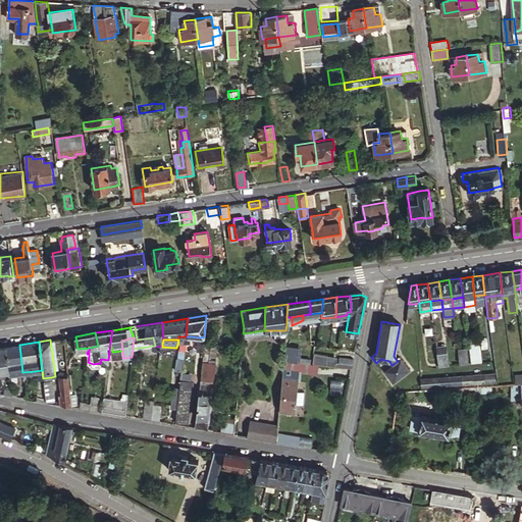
[(444,342),(435,343),(438,364),(446,363),(444,342)]
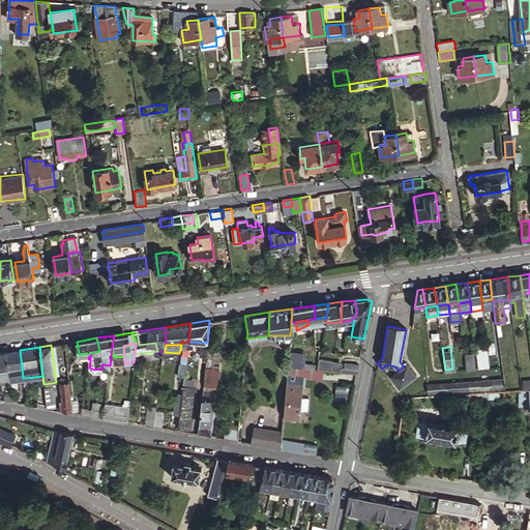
[(478,367),(489,367),(488,348),(476,349),(478,367)]
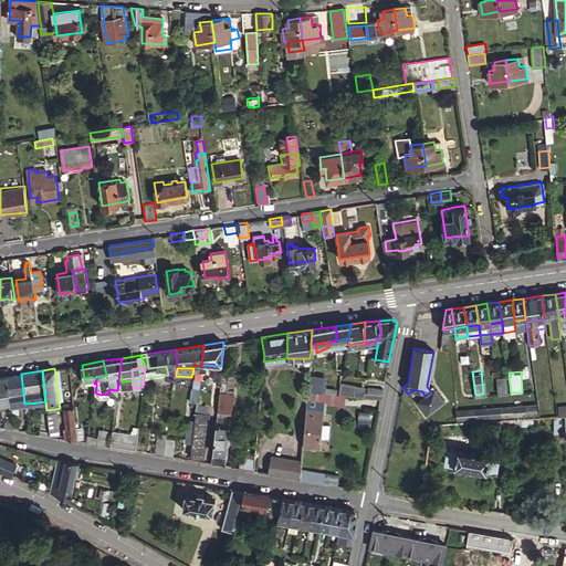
[(6,377),(9,402),(9,406),(24,404),(21,374),(6,377)]
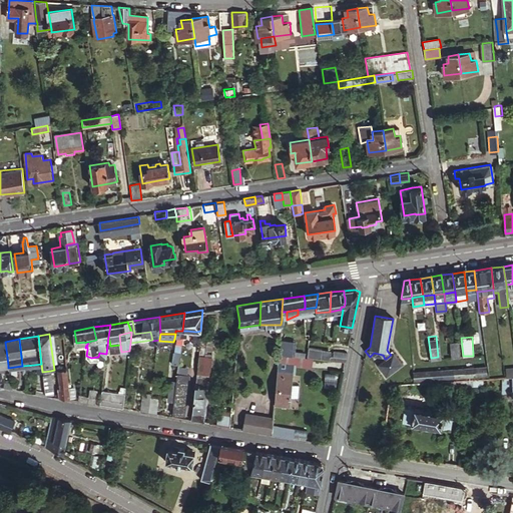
[(211,340),(199,339),(198,342),(198,345),(197,356),(210,357),(211,340)]
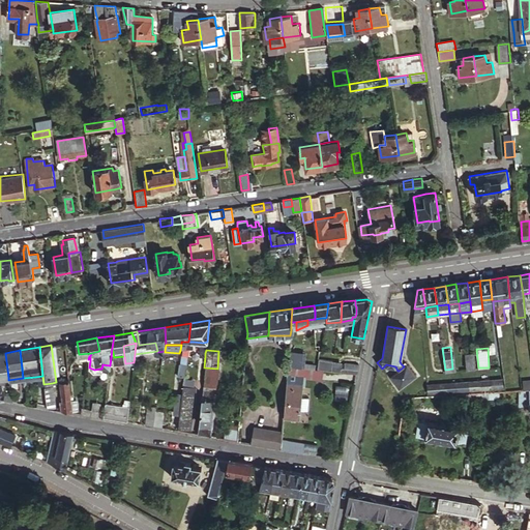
[(303,352),(289,350),(288,360),(288,365),(294,366),(302,367),(303,352)]
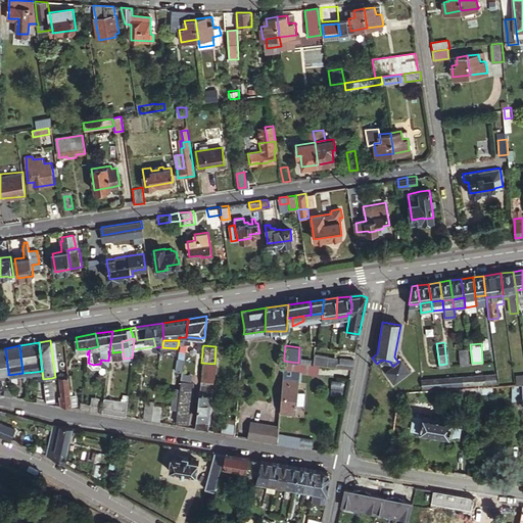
[(467,348),(459,348),(460,363),(469,362),(467,348)]
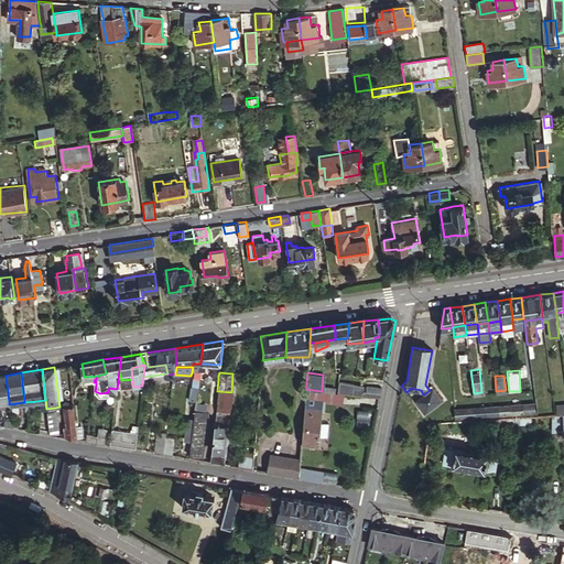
[(337,392),(361,396),(364,389),(361,384),(354,384),(350,384),(349,391),(337,390),(337,392)]
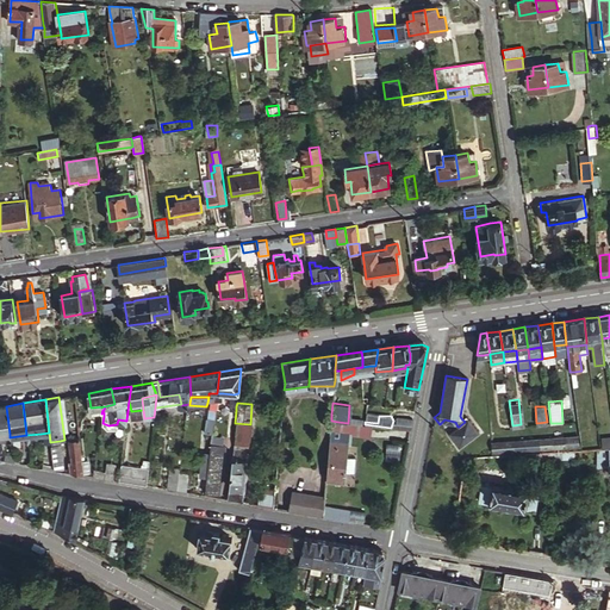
[(477,431),(465,416),(461,418),(465,422),(459,427),(458,427),(448,434),(459,446),(477,431)]
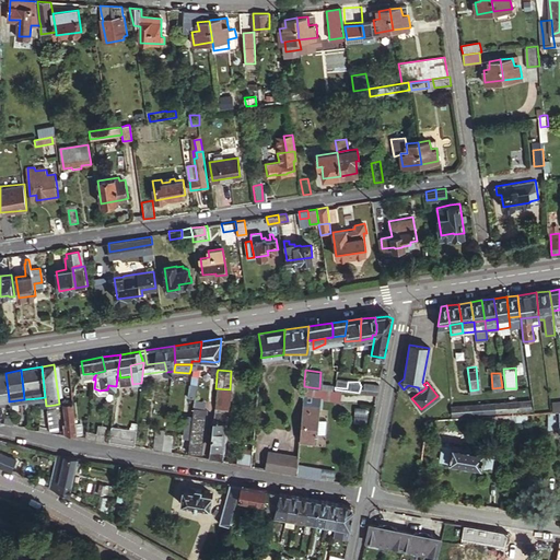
[(377,393),(380,384),(365,383),(364,383),(361,386),(359,393),(377,395),(377,393)]
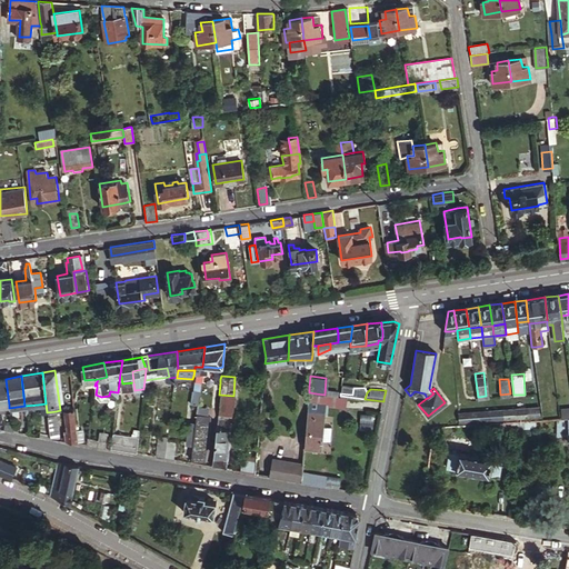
[(191,406),(195,406),(198,406),(200,393),(193,392),(192,397),(191,406)]
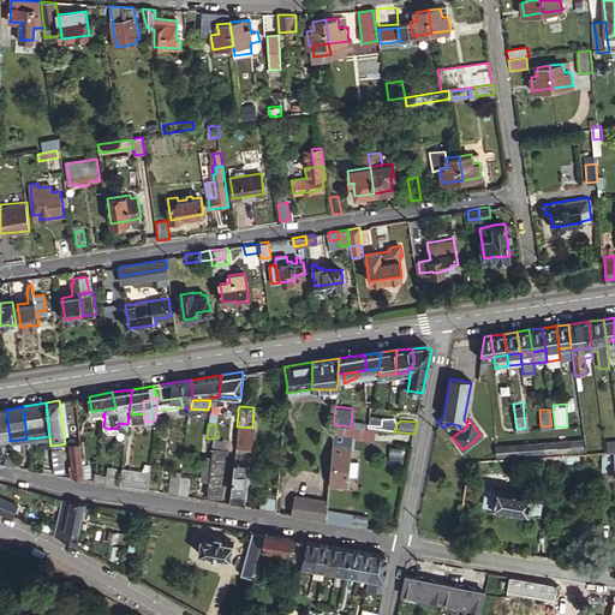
[(341,436),(347,436),(357,436),(357,427),(356,427),(351,427),(341,425),(341,436)]
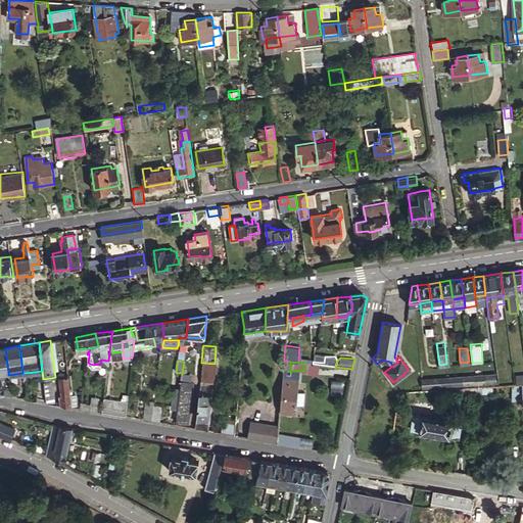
[(212,375),(215,364),(201,363),(200,374),(208,375),(212,375)]
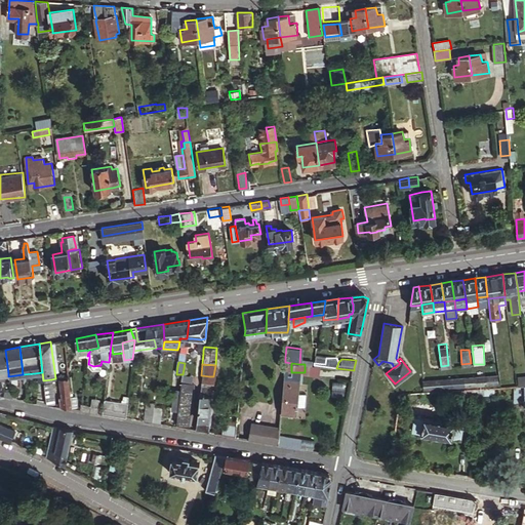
[(284,371),(281,413),(296,414),(299,379),(296,379),(296,372),(291,372),(284,371)]
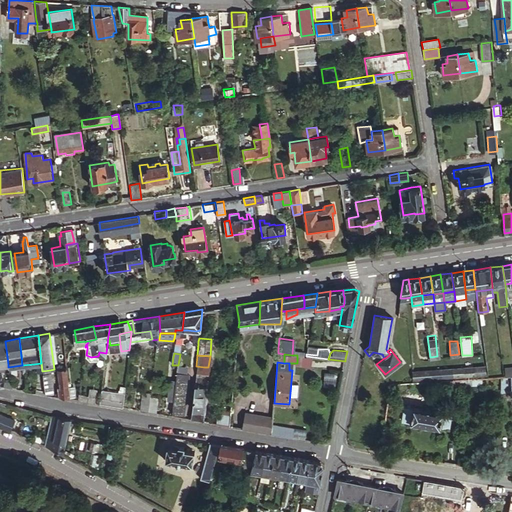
[(485,372),(483,364),(475,365),(476,373),(485,372)]
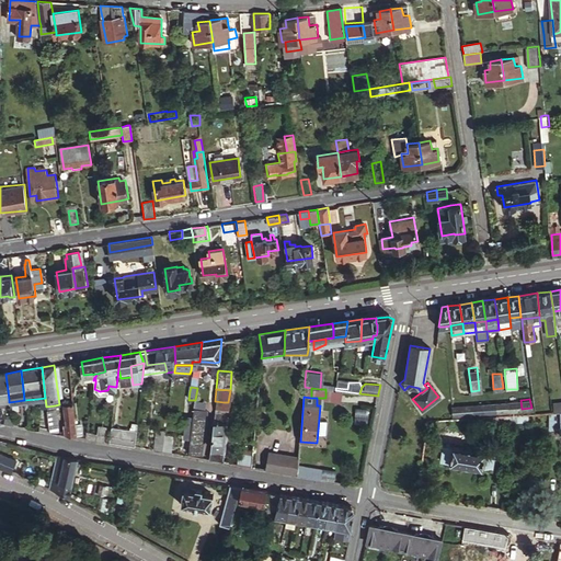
[(507,401),(508,410),(522,409),(521,400),(507,401)]
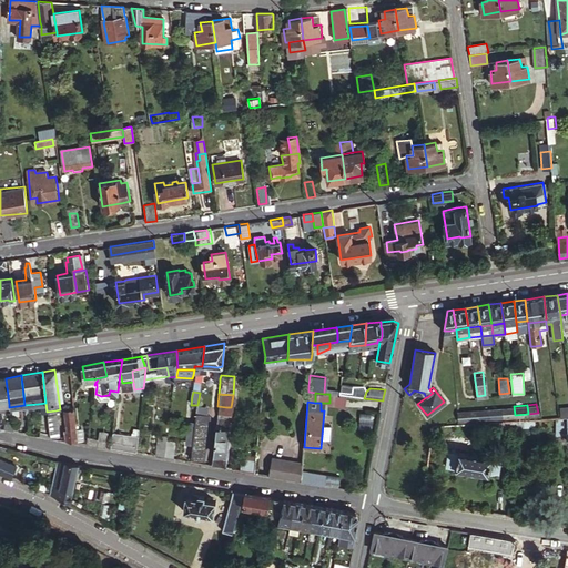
[(226,407),(217,406),(216,416),(225,416),(226,407)]
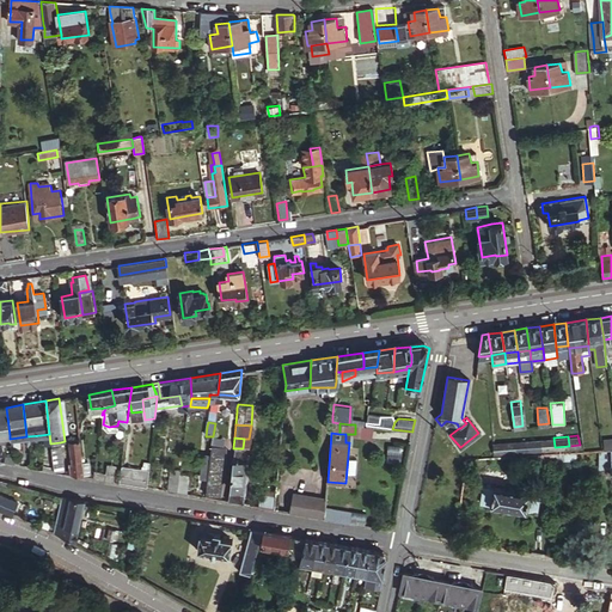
[(542,439),(542,448),(555,447),(554,438),(542,439)]
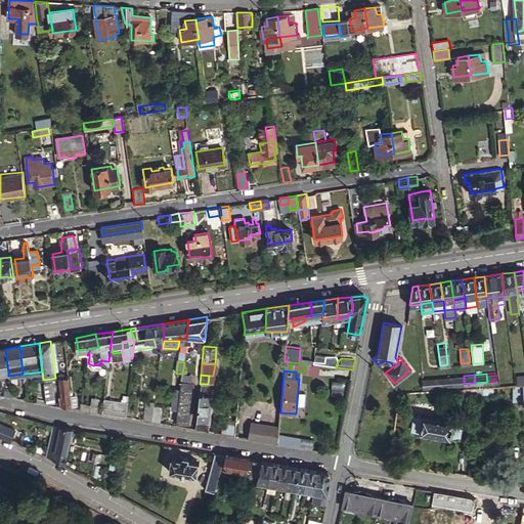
[(182,378),(181,383),(191,385),(192,378),(182,376),(182,378)]
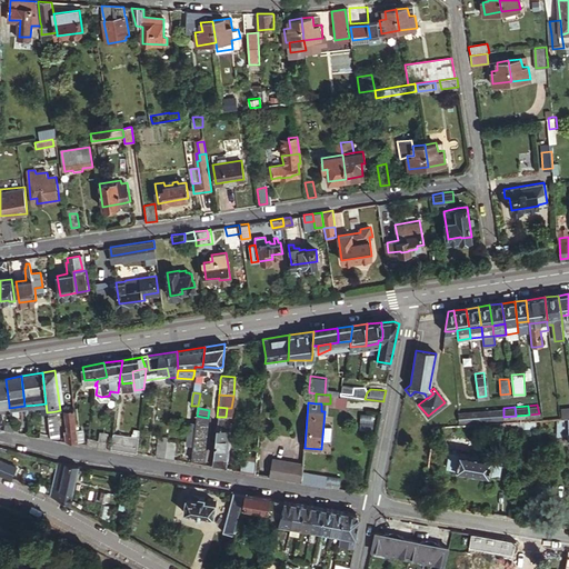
[(491,409),(492,418),(503,417),(503,408),(491,409)]
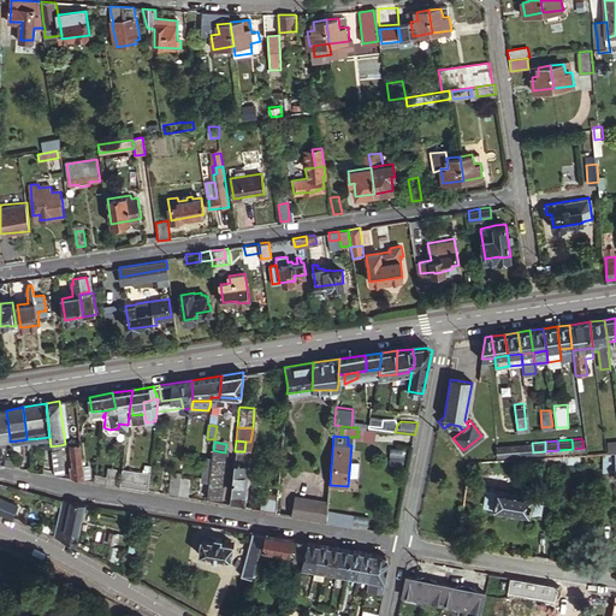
[(520,445),(521,454),(533,452),(532,443),(520,445)]
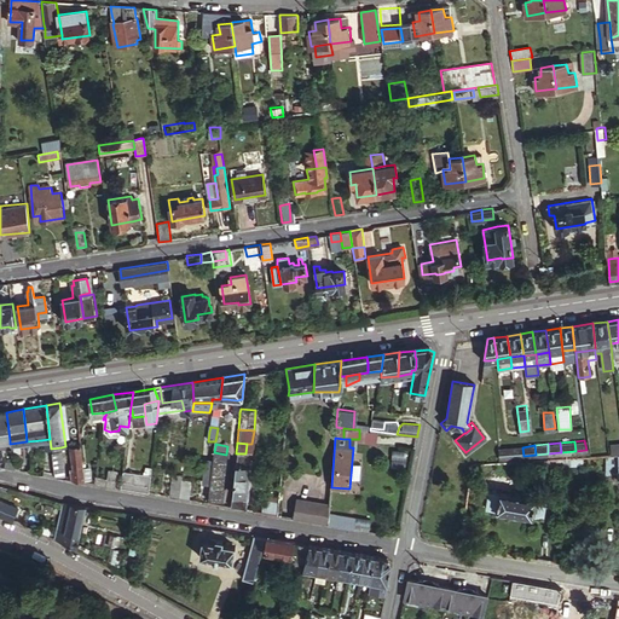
[(81,458),(80,446),(70,447),(71,460),(81,458)]
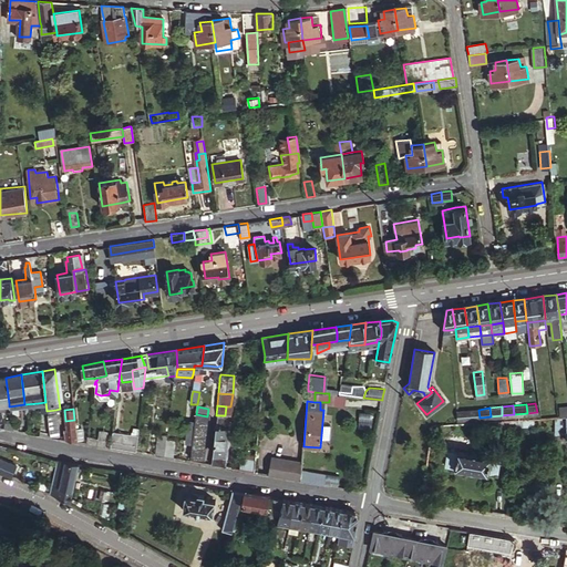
[(466,411),(467,419),(480,418),(478,410),(466,411)]
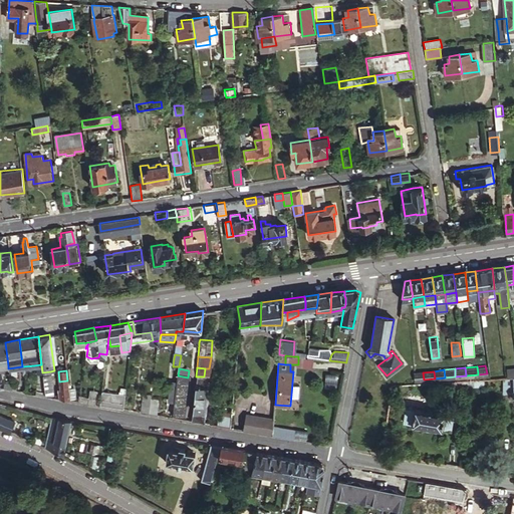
[(423,372),(414,373),(413,373),(414,380),(424,379),(423,372)]
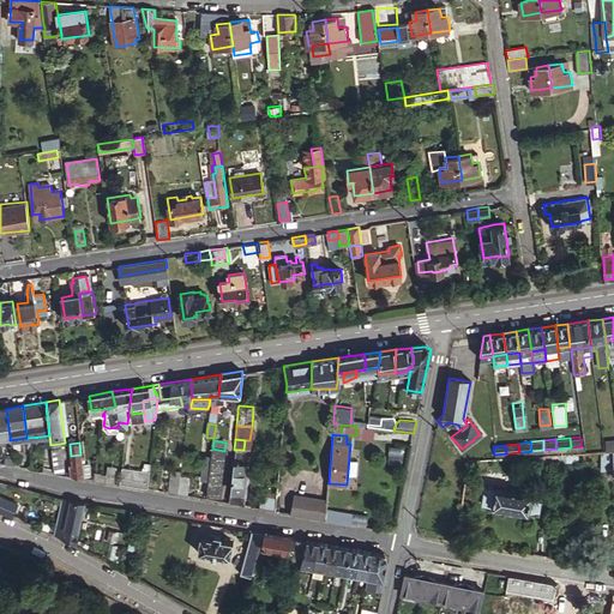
[(52,450),(54,474),(64,475),(60,449),(52,450)]
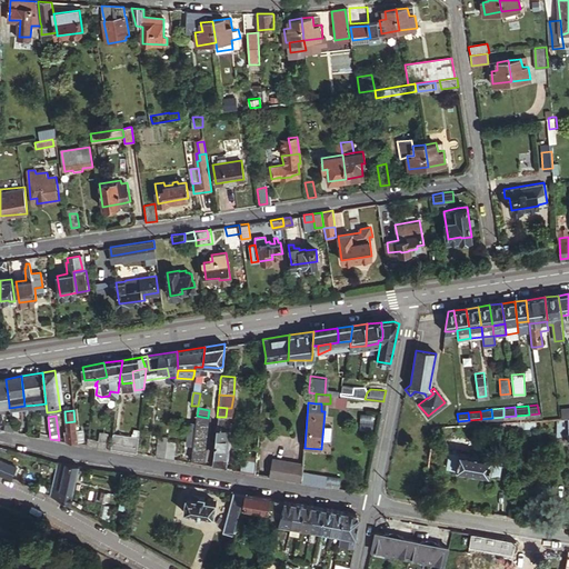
[(192,446),(191,461),(203,463),(210,418),(208,418),(197,416),(192,446)]
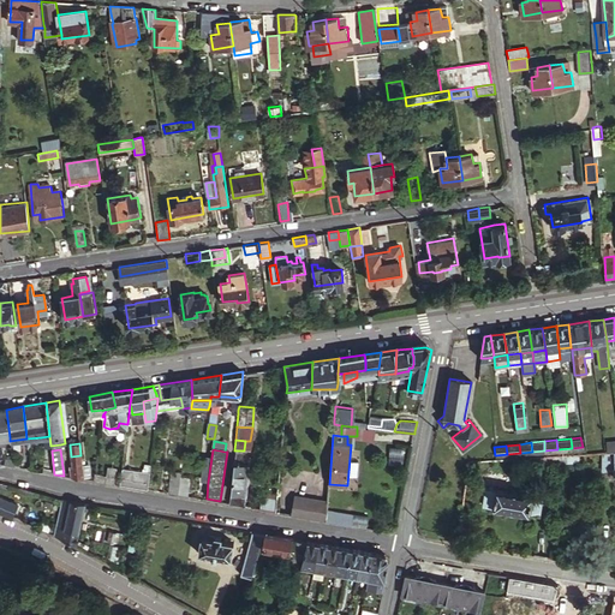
[(234,451),(231,495),(245,497),(248,472),(249,458),(249,452),(244,451),(234,451)]
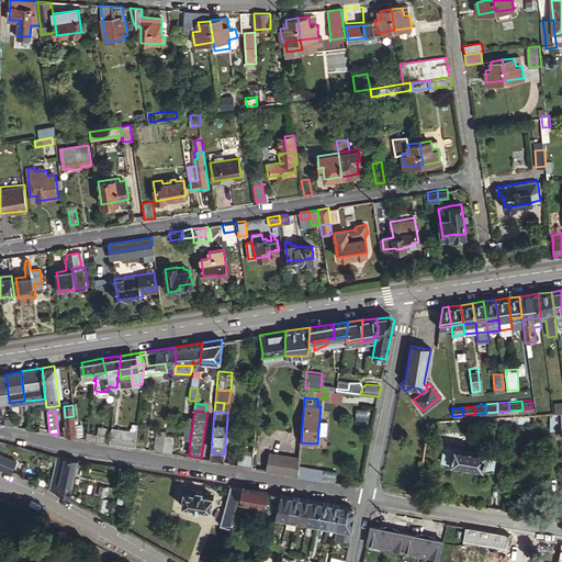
[(555,412),(551,412),(550,413),(551,431),(560,430),(559,412),(555,412)]
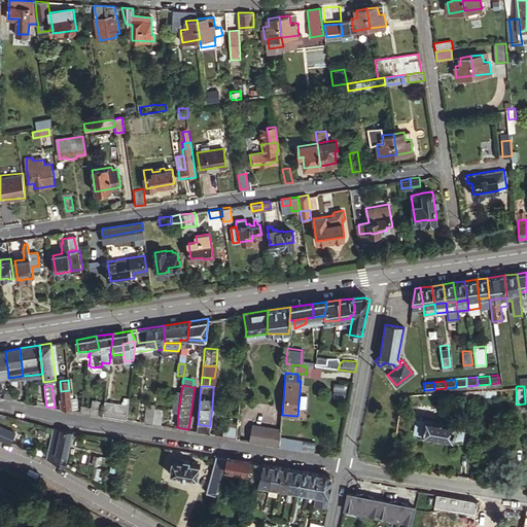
[(60,399),(60,409),(72,411),(69,390),(61,391),(62,399),(60,399)]
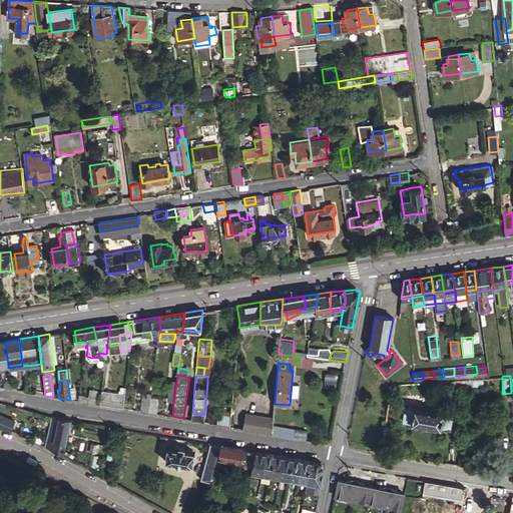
[(214,382),(207,382),(206,394),(213,395),(214,382)]
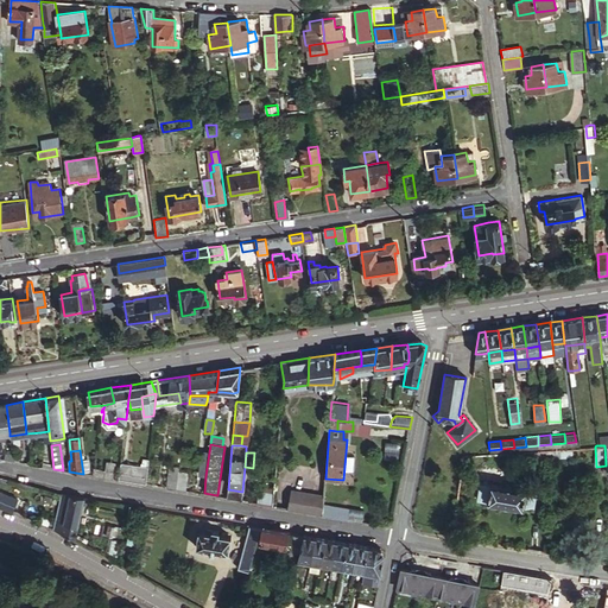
[(93,468),(92,475),(101,476),(102,470),(102,463),(99,463),(97,468),(94,468),(93,468)]
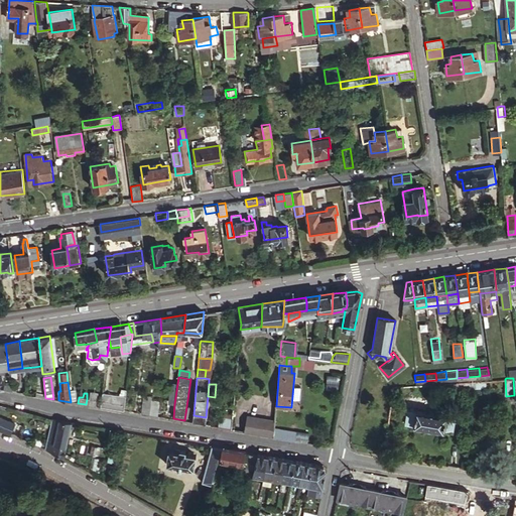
[(89,399),(88,405),(97,406),(98,394),(90,393),(89,399)]
